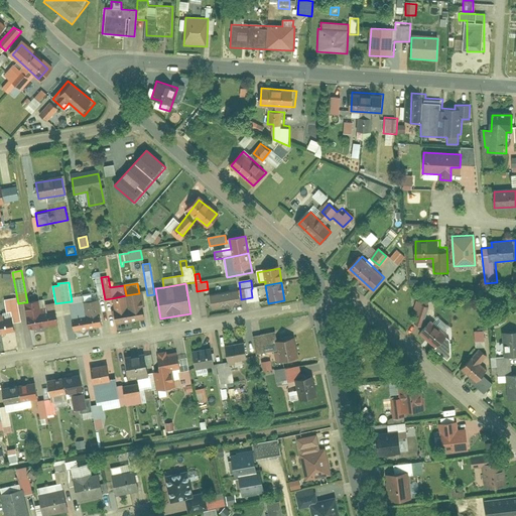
[(251,289),(252,297),(253,301),(260,300),(258,287),(252,288),(251,289)]
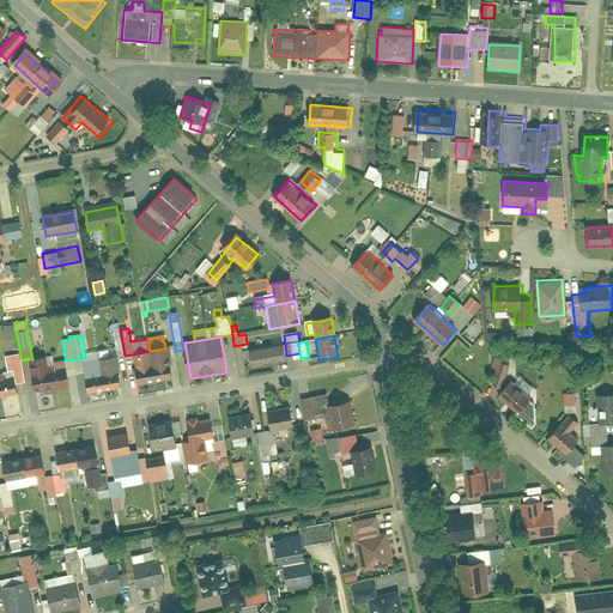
[(271,346),(249,350),(253,370),(287,364),(286,356),(285,344),(283,345),(271,346)]
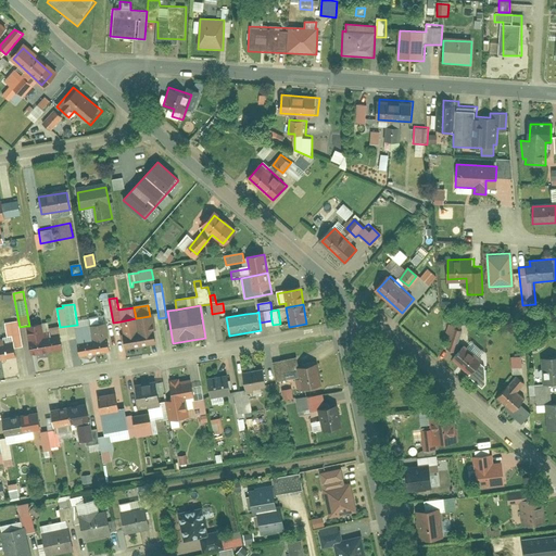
[(136,318),(140,348),(158,345),(152,315),(150,316),(136,318)]
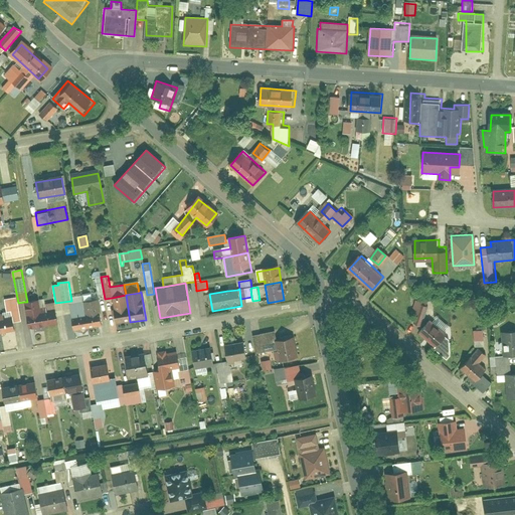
[(112,298),(116,324),(130,322),(126,295),(112,298)]
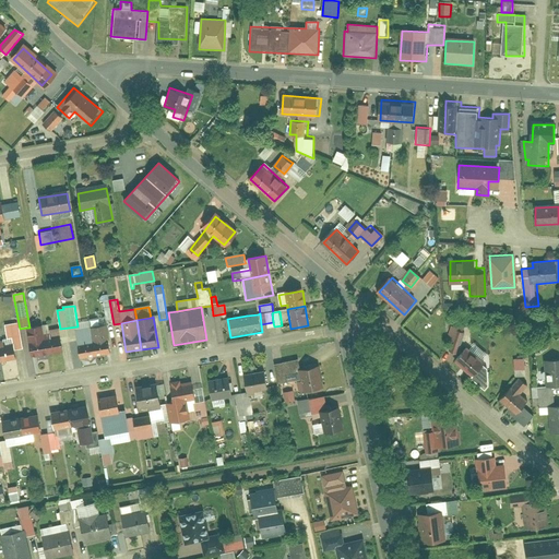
[(14,346),(15,351),(23,349),(20,329),(19,323),(4,325),(8,340),(3,340),(3,342),(4,348),(14,346)]
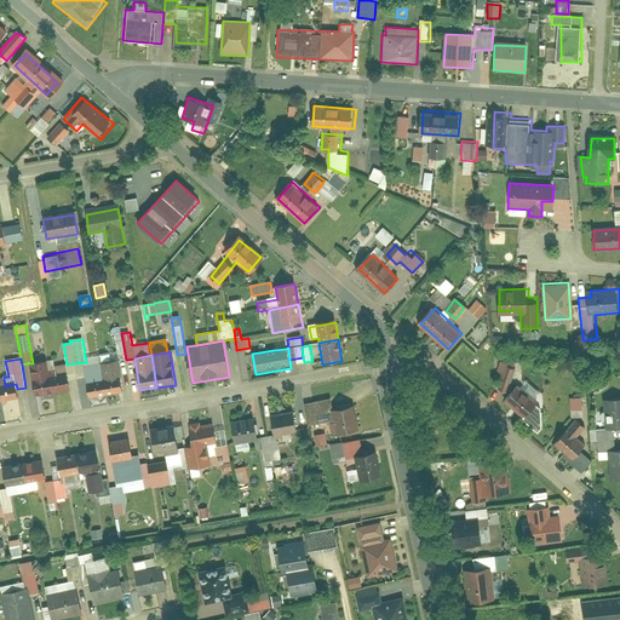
[(33,363),(29,363),(35,397),(53,394),(49,372),(47,361),(33,363)]
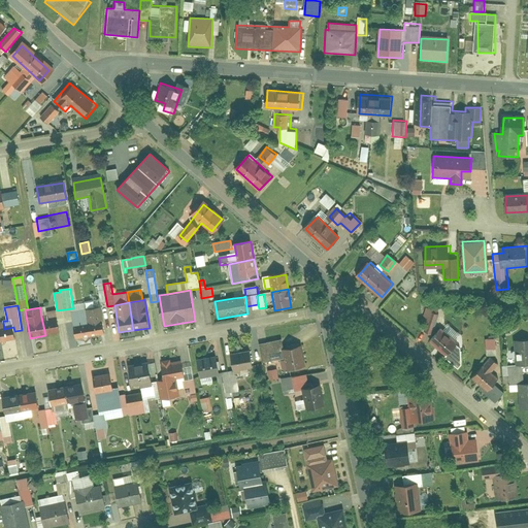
[(72,322),(73,325),(88,322),(87,315),(81,316),(79,307),(73,308),(75,321),(72,322)]
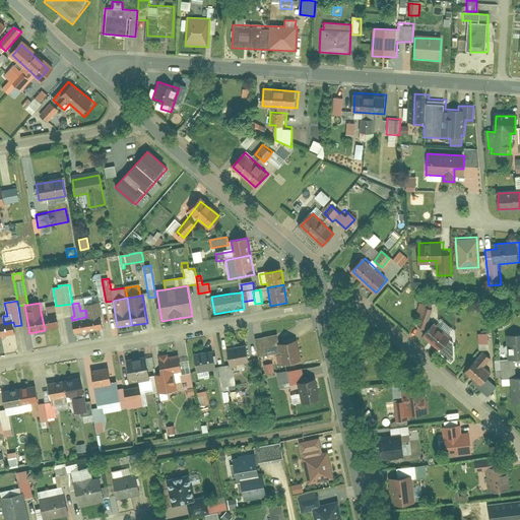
[(433,308),(418,303),(414,315),(420,317),(416,325),(425,328),(433,308)]
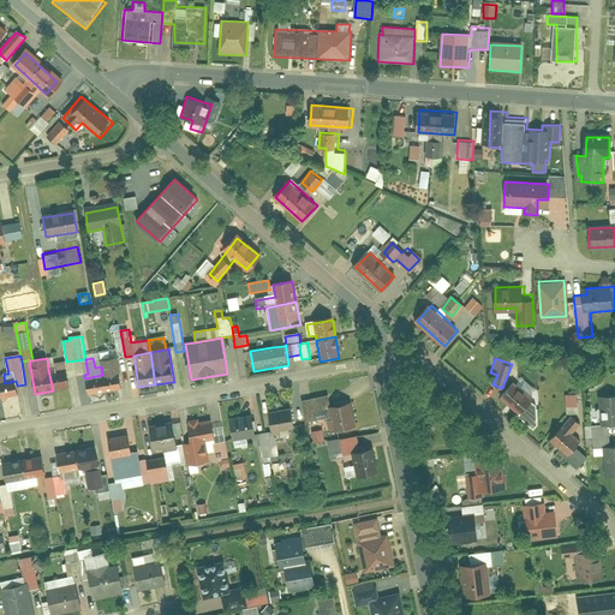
[(102,375),(106,393),(123,390),(118,359),(100,362),(101,366),(102,375)]
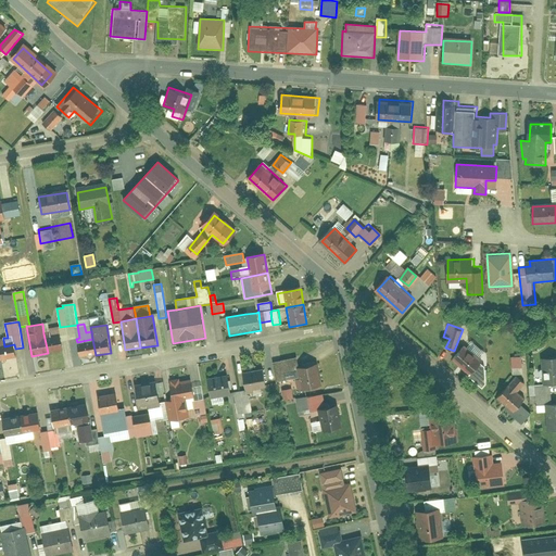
[(50,328),(50,332),(51,339),(61,338),(60,327),(50,328)]
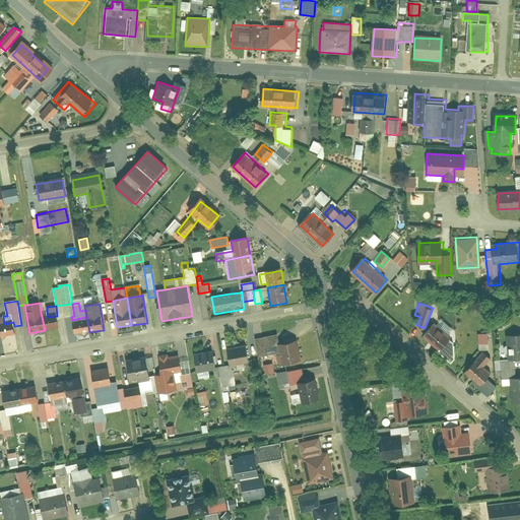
[(41,312),(45,330),(59,328),(57,316),(48,317),(47,311),(41,312)]
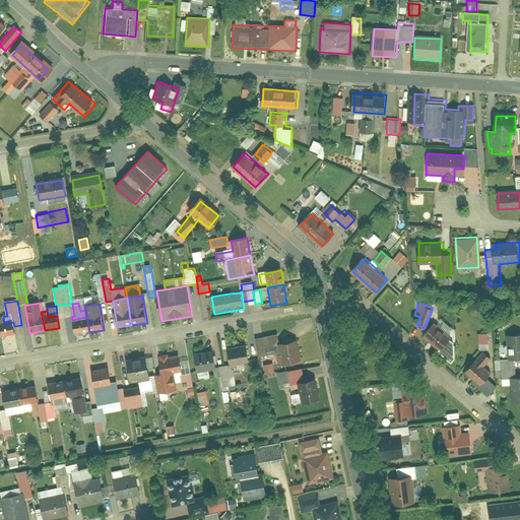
[(72,320),(74,335),(89,332),(86,317),(72,320)]
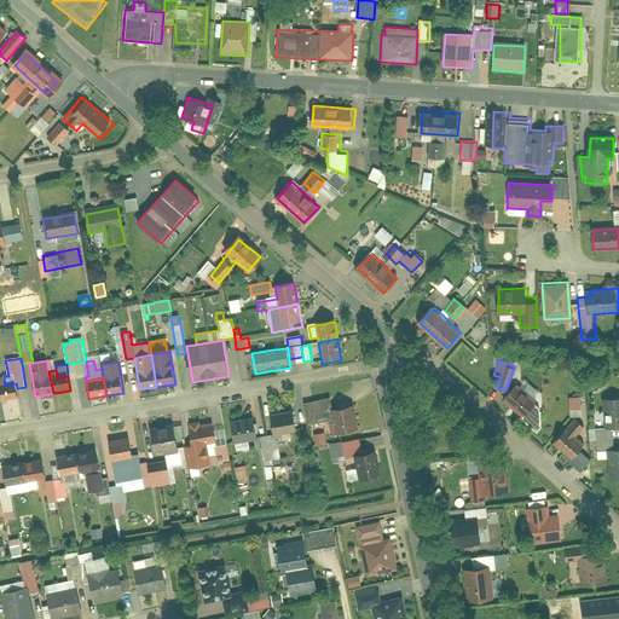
[(0,379),(0,397),(1,401),(19,398),(17,388),(16,383),(5,386),(4,379),(0,379)]
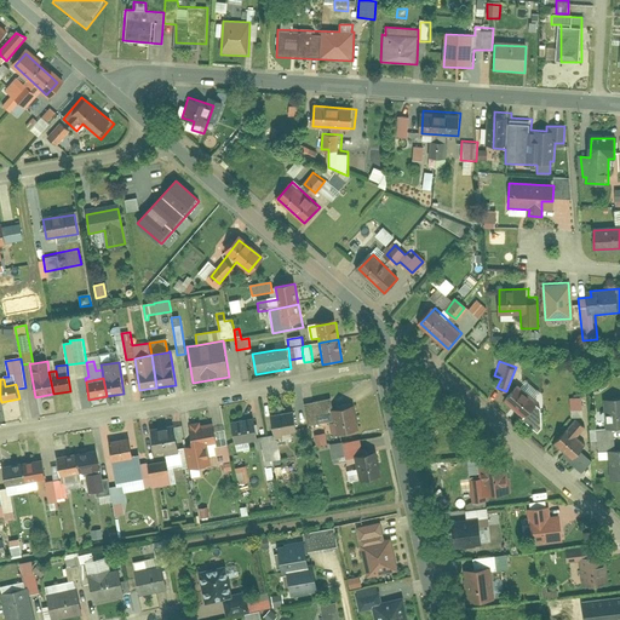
[(516,385),(503,400),(522,418),(537,431),(540,429),(539,408),(535,405),(535,402),(516,385)]
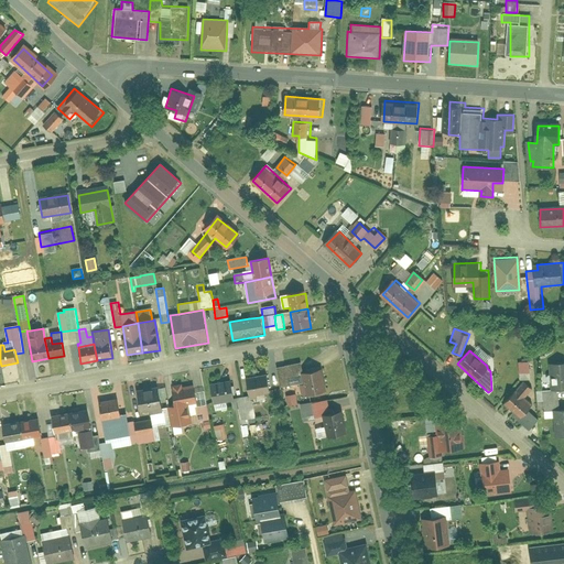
[(307,397),(303,372),(301,364),(277,368),(281,391),(285,391),(288,402),(297,400),(296,392),(301,392),(302,398),(307,397)]
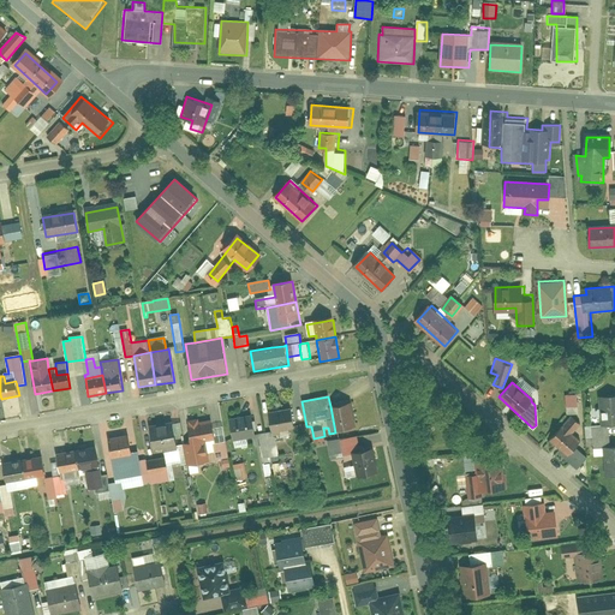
[(614,396),(602,398),(604,427),(614,425),(614,396)]
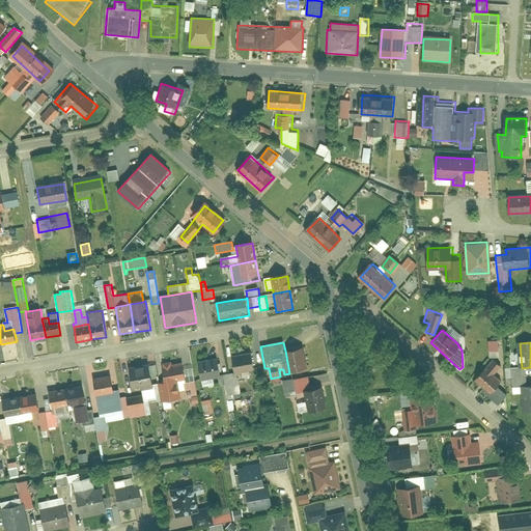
[(308,369),(304,346),(285,351),(289,373),(298,371),(308,369)]
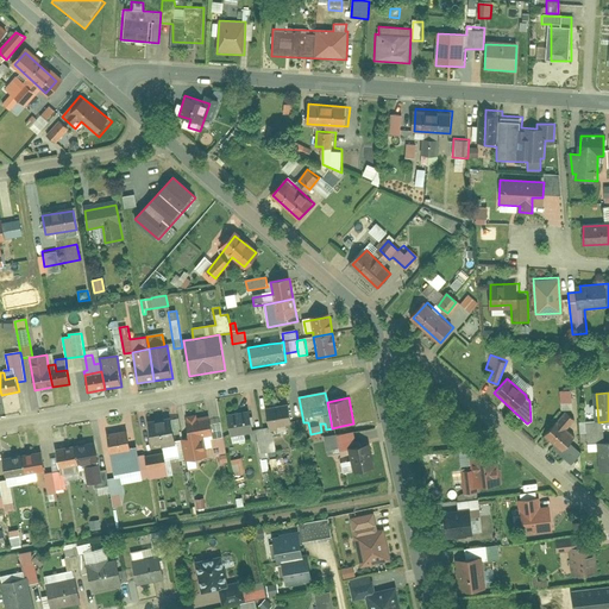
[(292,403),(267,407),(270,428),(277,427),(294,425),(292,403)]
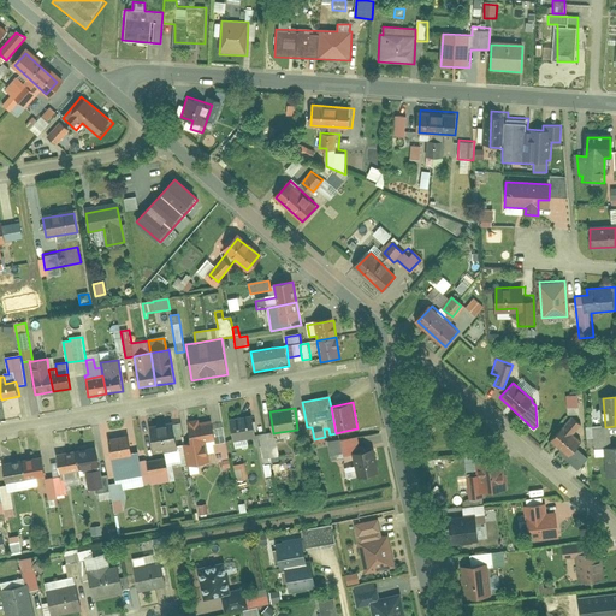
[(255,414),(229,419),(231,440),(259,436),(255,414)]
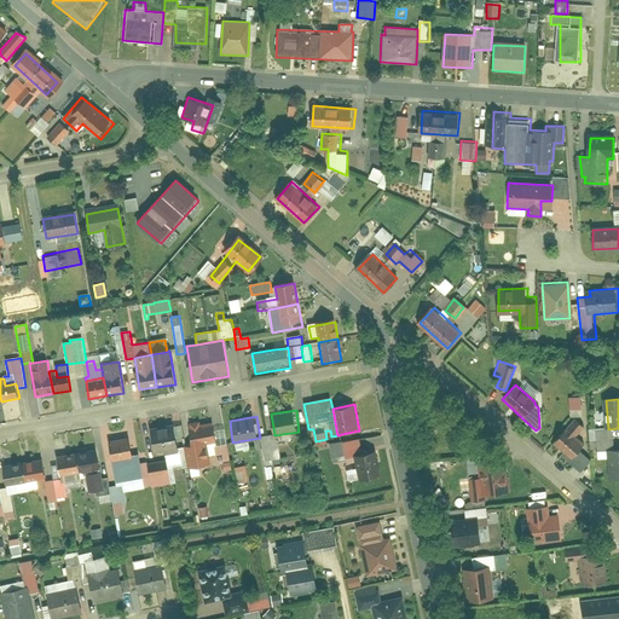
[(583,426),(573,417),(551,441),(562,451),(560,455),(579,470),(589,460),(578,450),(584,443),(576,435),(583,426)]
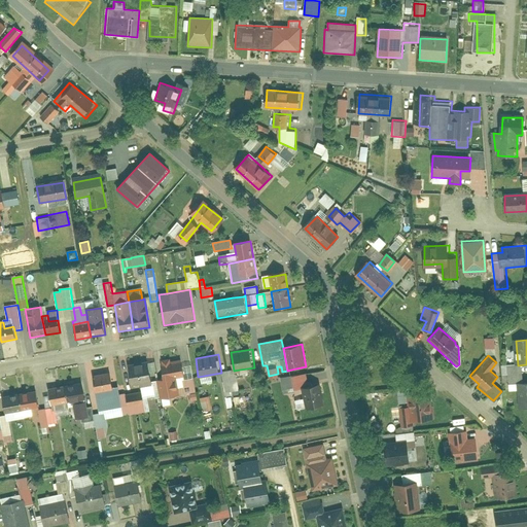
[(182,366),(181,360),(171,362),(171,359),(162,361),(162,366),(160,366),(163,381),(159,381),(161,398),(162,400),(179,397),(176,380),(184,378),(182,366)]
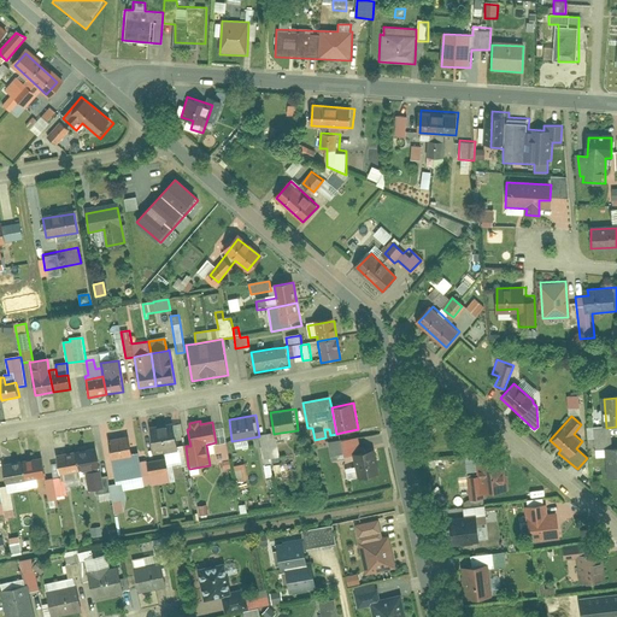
[(174,425),(150,430),(154,454),(164,452),(164,454),(178,453),(178,447),(174,425)]
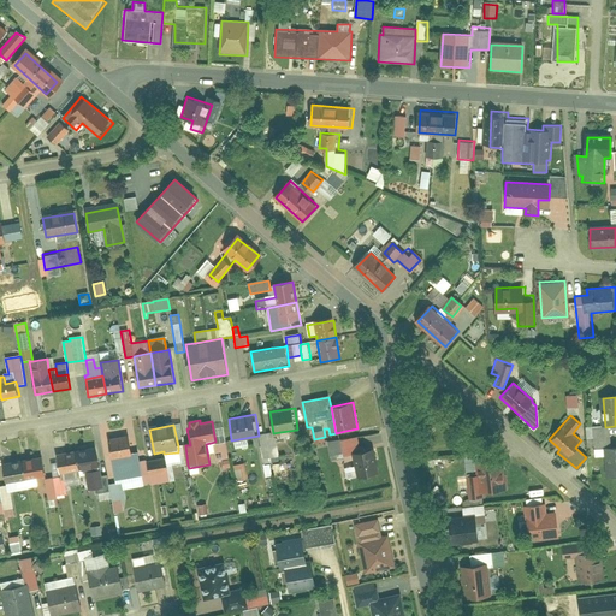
[(206,444),(209,465),(221,462),(223,471),(231,468),(223,427),(213,428),(215,442),(206,444)]
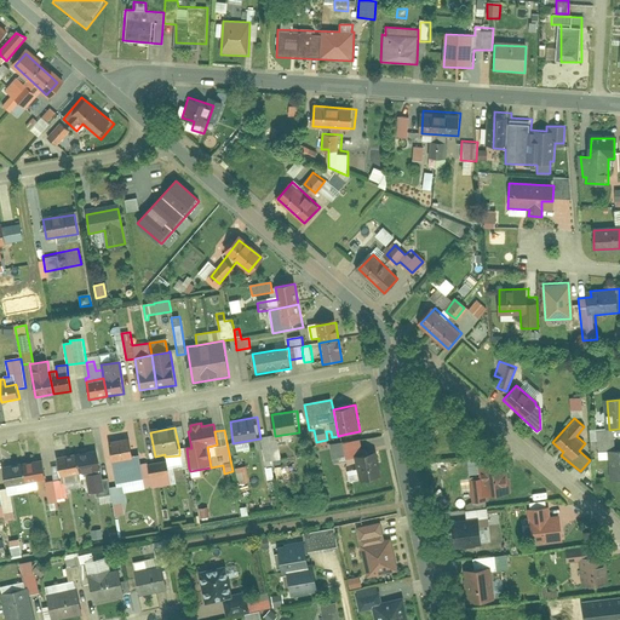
[(271,468),(281,465),(277,440),(283,438),(282,435),(275,436),(260,438),(265,468),(271,468)]
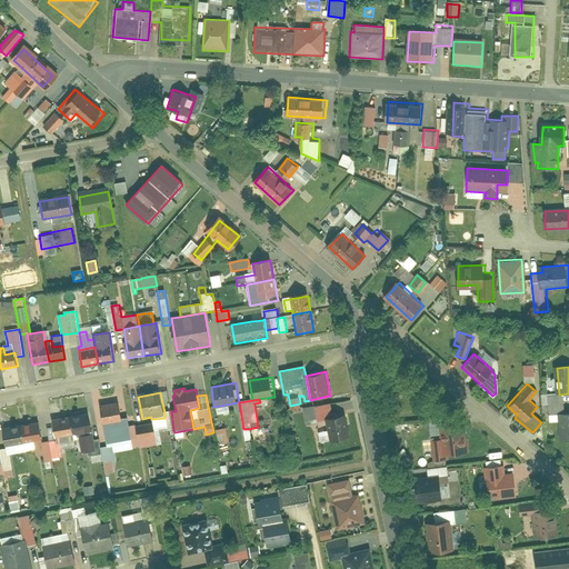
[(119,403),(100,407),(103,425),(122,422),(122,419),(119,403)]
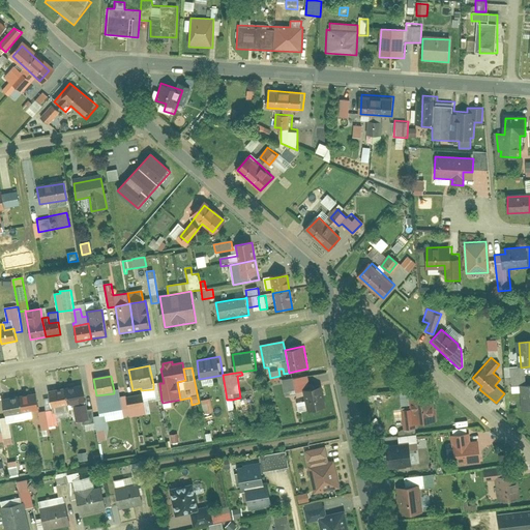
[(295,379),(282,382),(285,396),(298,393),(295,379)]
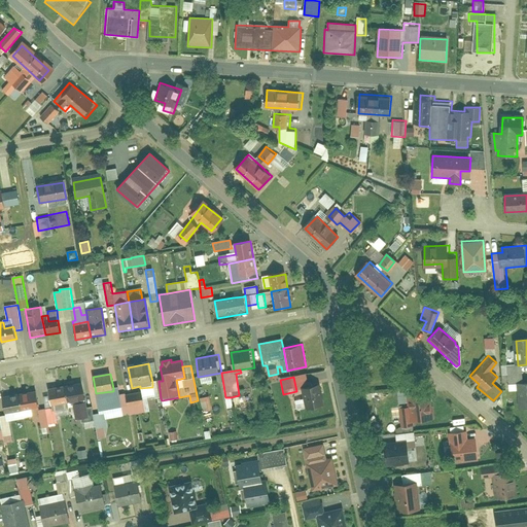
[(161,398),(159,381),(152,382),(152,387),(140,388),(141,392),(120,395),(125,416),(150,412),(148,398),(155,397),(155,399),(161,398)]
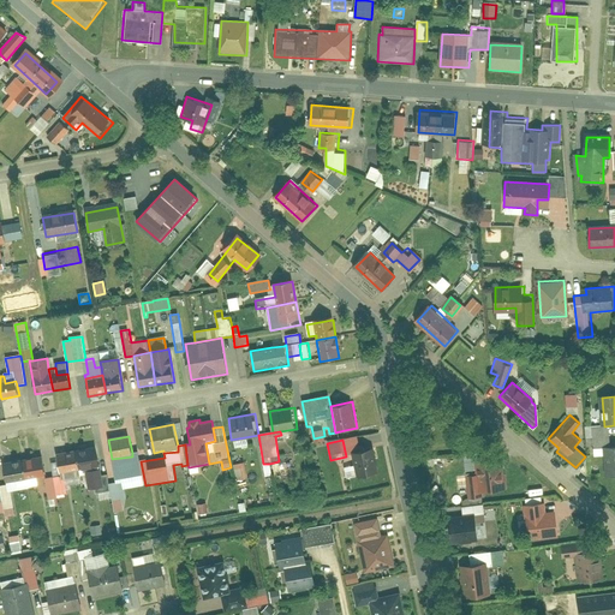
[(100,469),(96,447),(76,451),(79,472),(100,469)]
